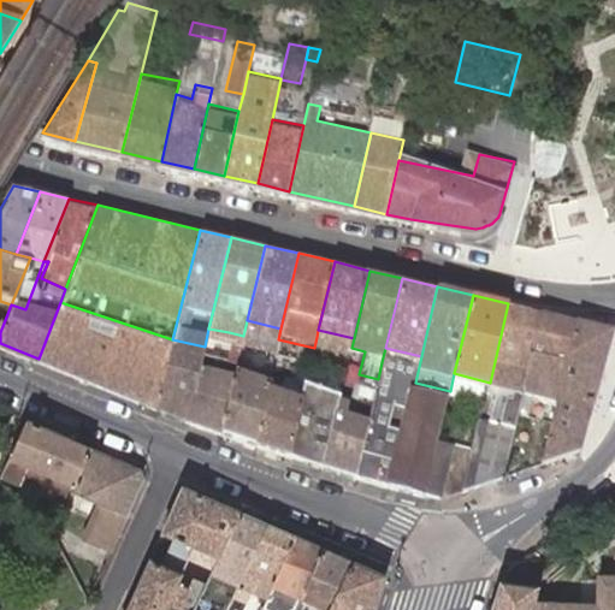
[(0,332),(11,305),(0,301),(0,332)]
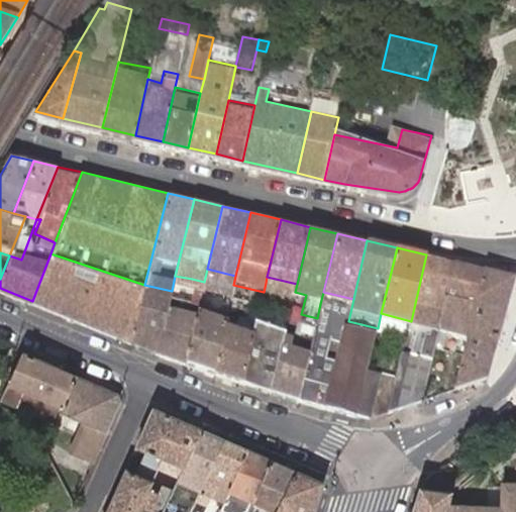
[(131,340),(144,285),(50,253),(32,301),(131,340)]
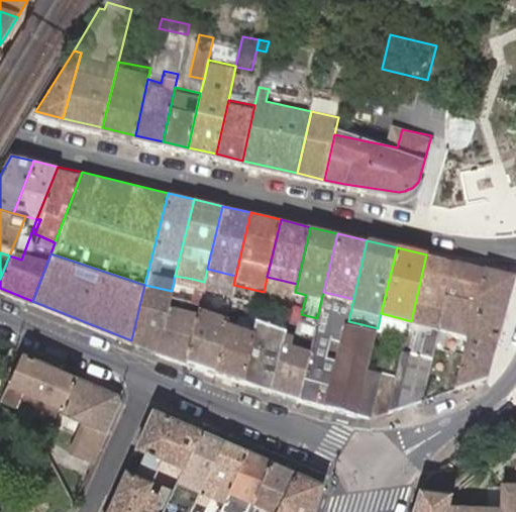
[(455,262),(426,254),(411,321),(421,323),(418,335),(403,404),(423,396),(427,382),(429,373),(436,342),(455,262)]
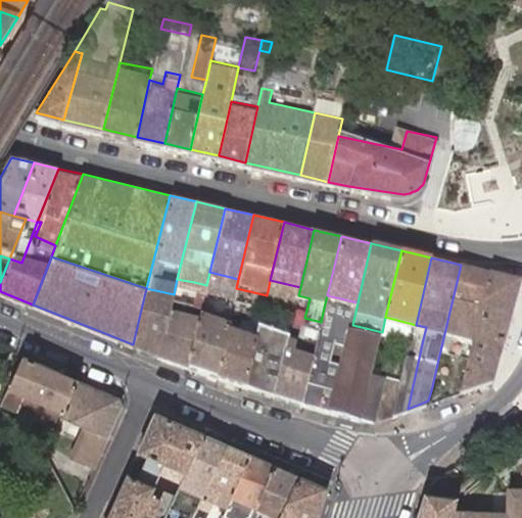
[(474,334),(489,271),(477,269),(461,265),(441,346),(449,348),(454,333),(473,338),(474,334)]
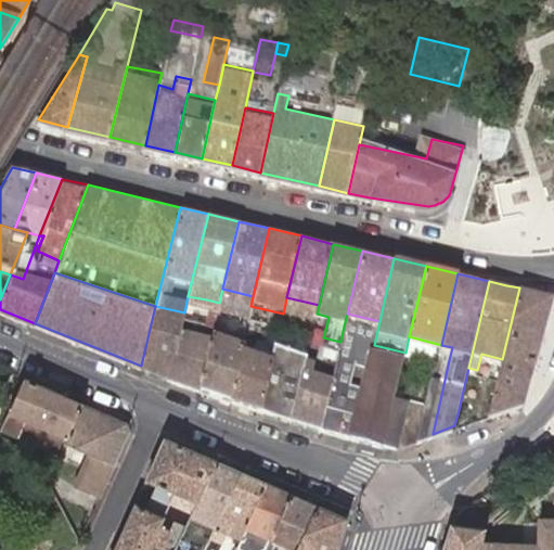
[(551,295),(519,288),(503,355),(536,362),(551,295)]
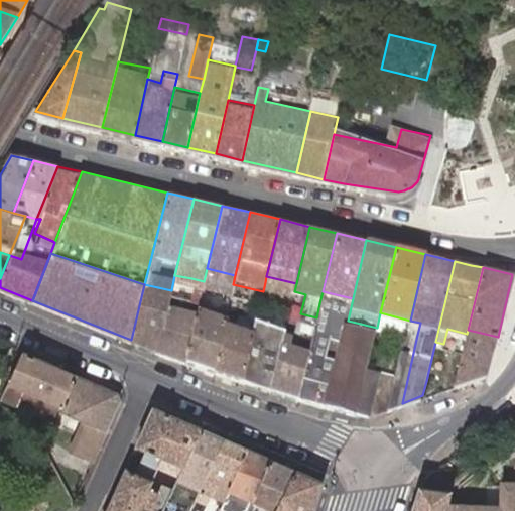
[(205,277),(233,284),(235,275),(207,268),(205,277)]
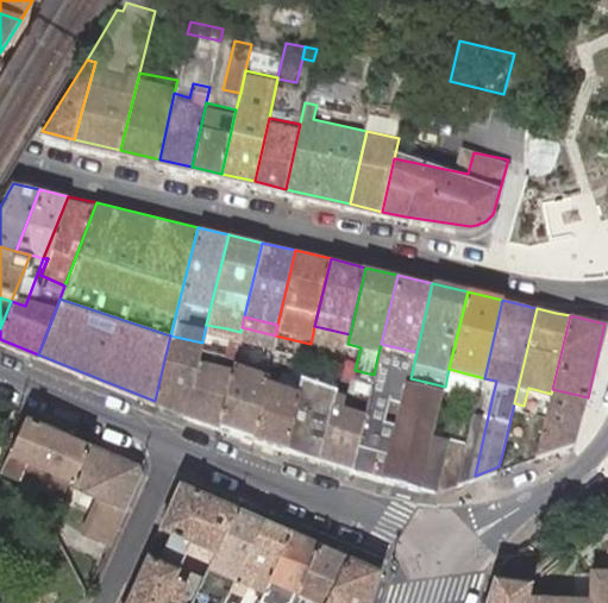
[(240,332),(226,328),(221,347),(236,351),(240,332)]
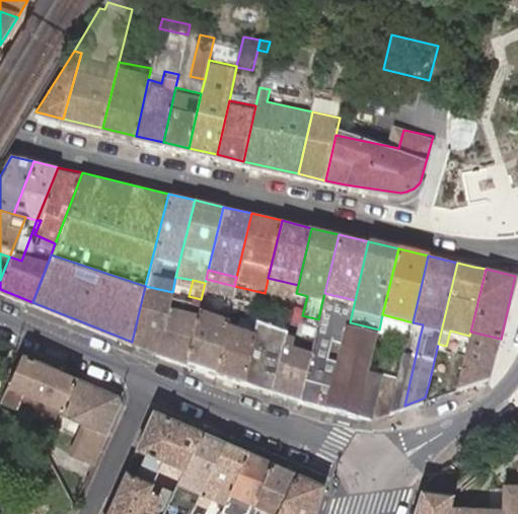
[(279,287),(267,284),(265,293),(277,296),(279,287)]
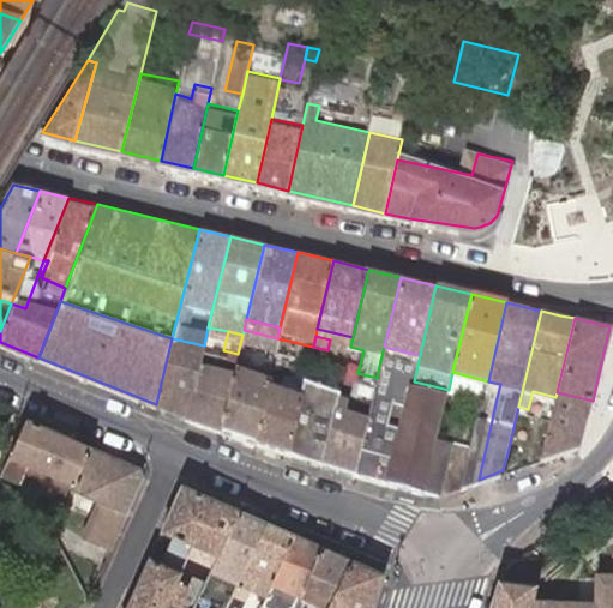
[(204,345),(172,338),(156,404),(186,416),(202,355),(204,345)]
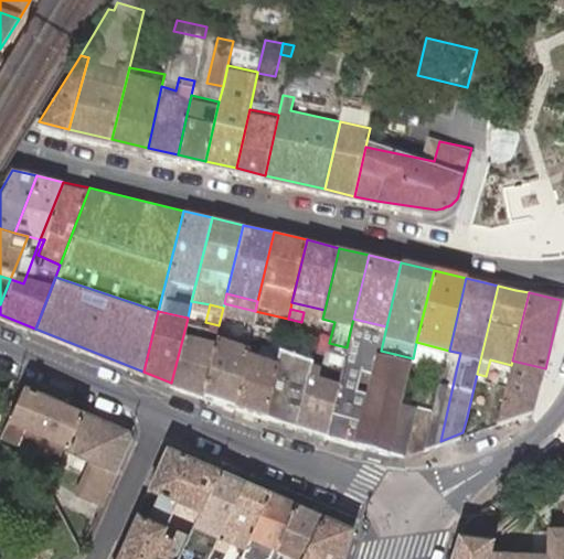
[(301,322),(288,319),(286,329),(318,336),(320,325),(301,322)]
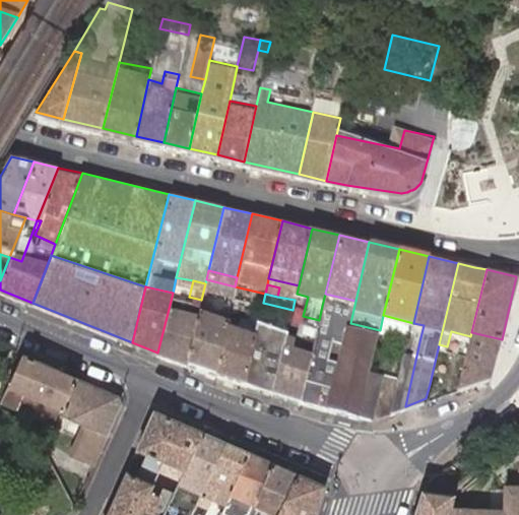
[(200,304),(201,300),(189,297),(187,305),(171,301),(157,352),(173,358),(186,362),(200,304)]
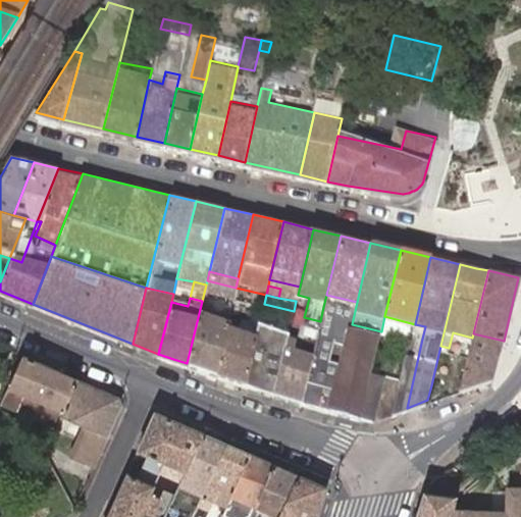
[(187,363),(215,373),(229,312),(201,305),(187,363)]
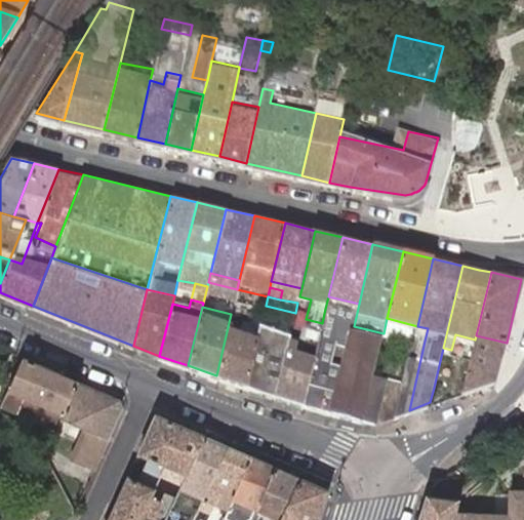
[(322,323),(313,365),(304,403),(363,418),(383,335),(353,329),(344,371),(335,370),(350,315),(325,309),(322,323)]
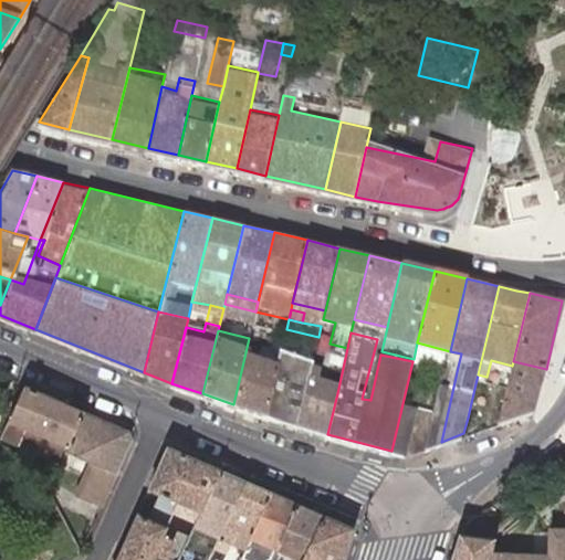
[(233,404),(265,415),(281,351),(282,345),(250,337),(249,338),(233,404)]
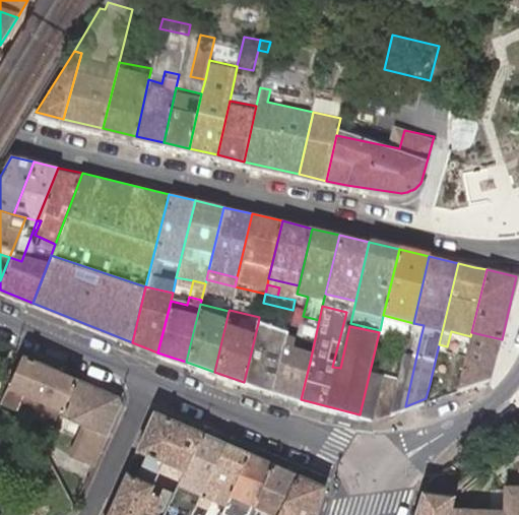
[(244,382),(273,392),(282,356),(287,330),(258,323),(244,382)]
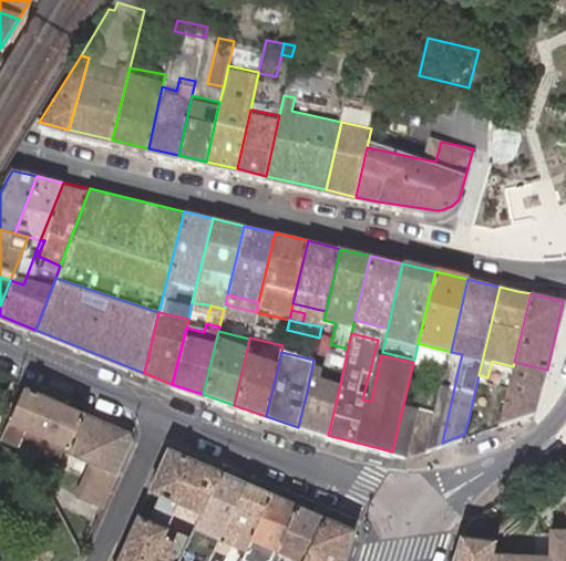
[(537,408),(547,370),(514,362),(513,366),(507,388),(500,422),(537,408)]
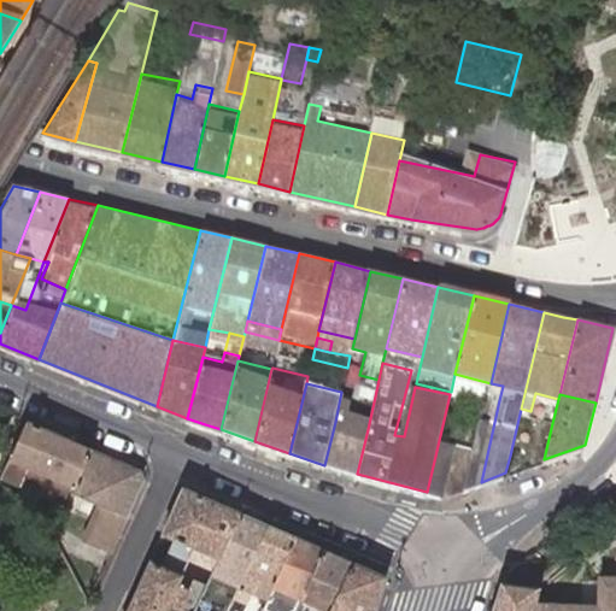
[(91,442),(27,415),(18,435),(9,458),(31,466),(28,476),(45,483),(50,474),(74,483),(91,442)]
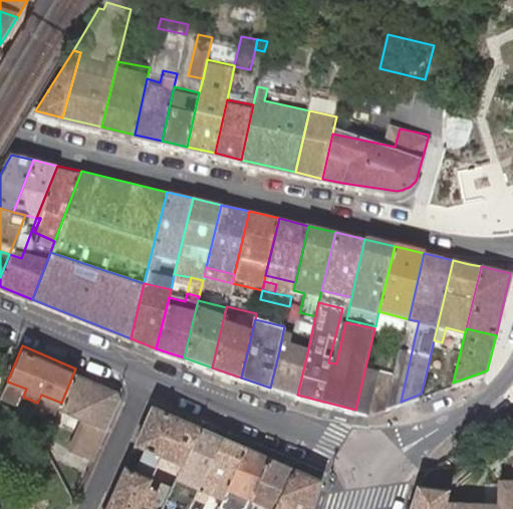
[(453,383),(460,352),(448,349),(439,388),(453,383)]
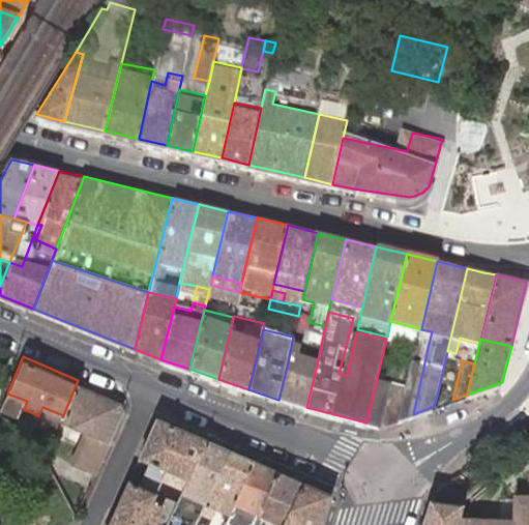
[(306,407),(316,369),(288,362),(278,400),(306,407)]
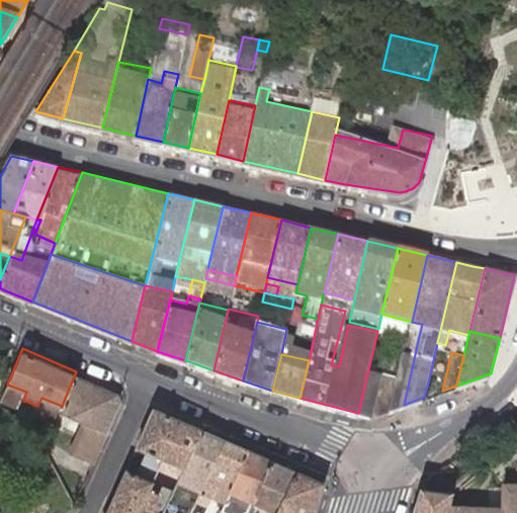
[(118,390),(76,371),(62,406),(59,412),(75,419),(106,432),(122,398),(118,390)]
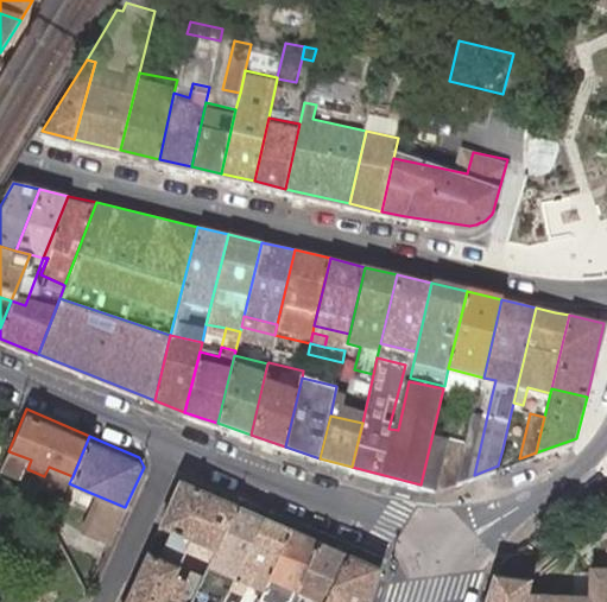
[(512,439),(505,438),(503,449),(510,450),(512,439)]
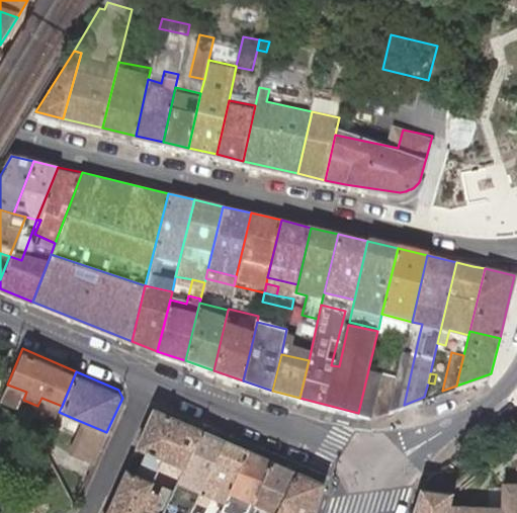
[(153,405),(127,463),(172,484),(178,473),(199,426),(153,405)]
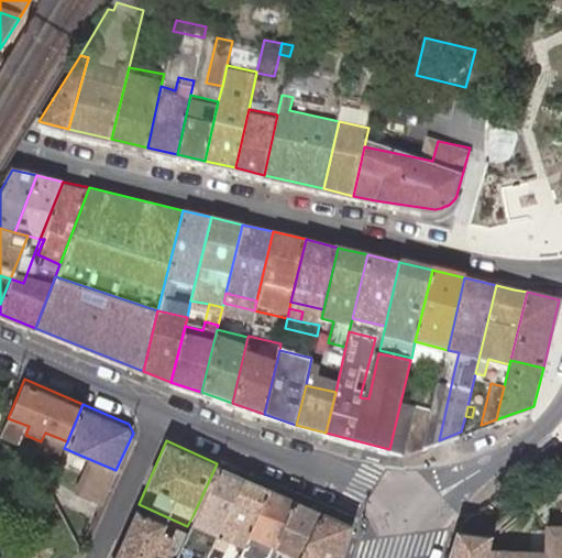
[(73,521),(90,527),(116,470),(81,456),(64,499),(79,505),(73,521)]
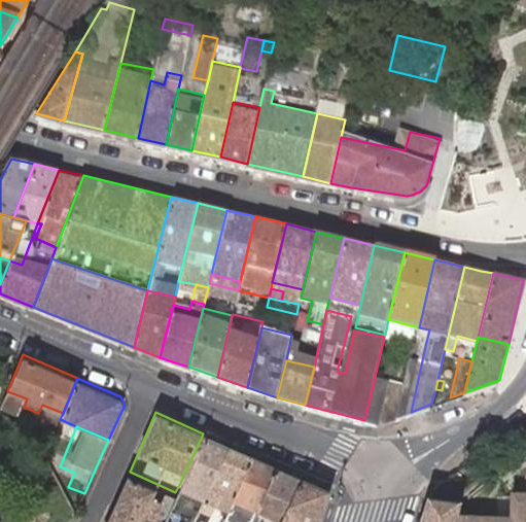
[(228,445),(203,433),(181,481),(207,491),(228,445)]
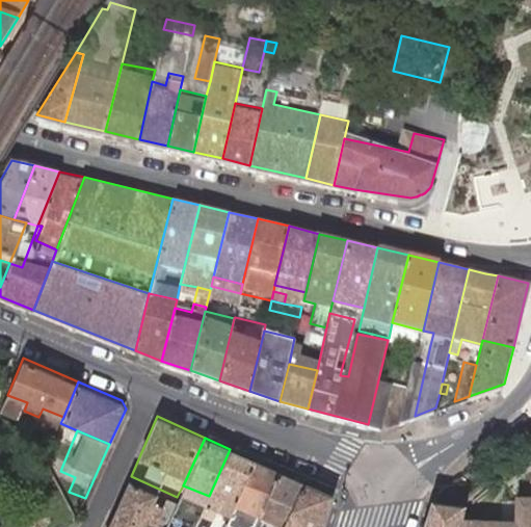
[(255,459),(230,449),(209,496),(219,501),(226,489),(239,494),(255,459)]
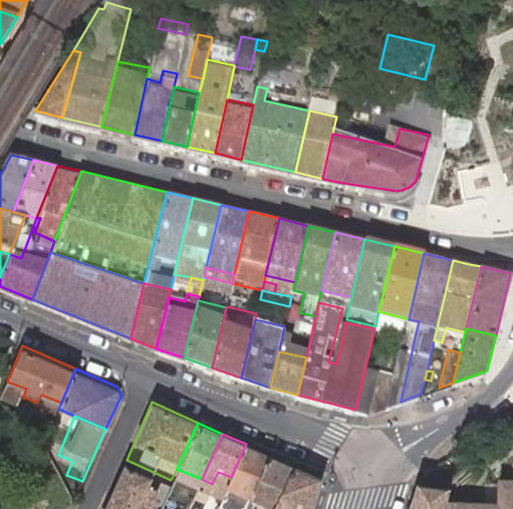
[(269,454),(246,444),(231,477),(228,483),(251,494),(269,454)]
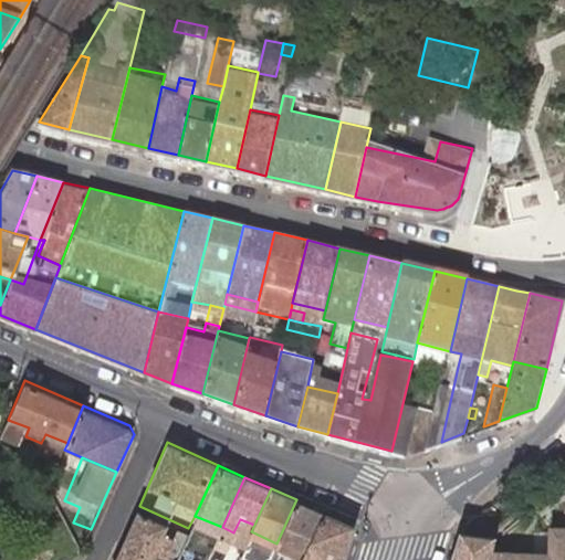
[(325,510),(296,499),(276,543),(303,557),(325,510)]
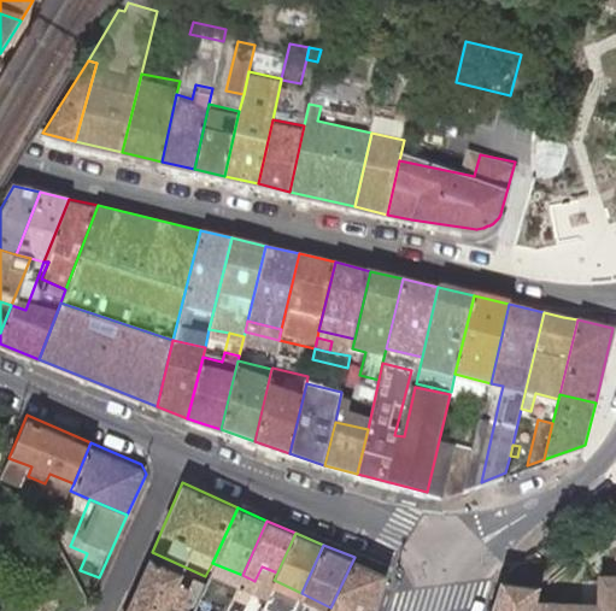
[(205,576),(152,552),(125,610),(189,610),(200,588),(205,576)]
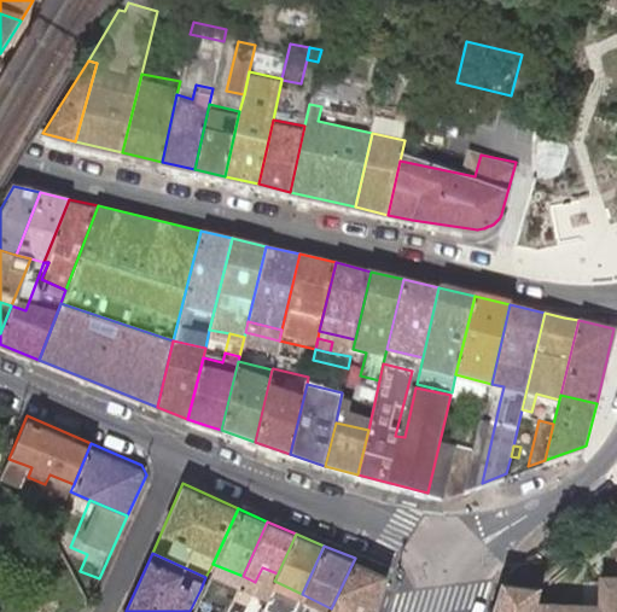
[(377,611),(390,572),(355,558),(331,608),(329,611),(377,611)]
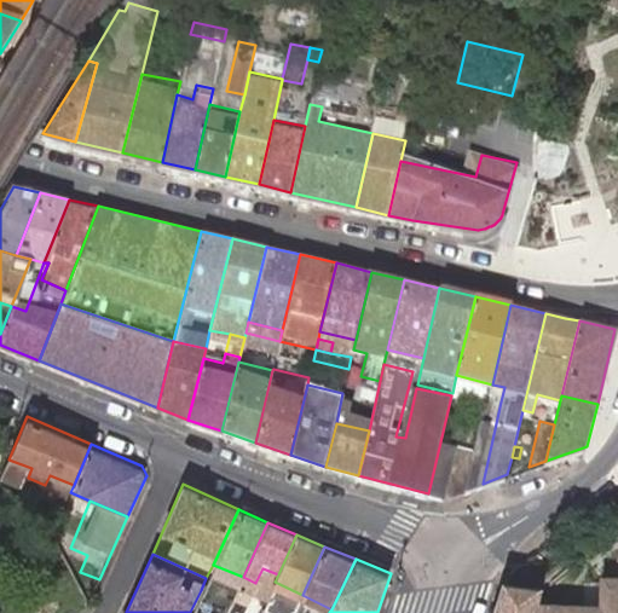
[(213,565),(206,578),(201,590),(230,605),(243,577),(213,565)]
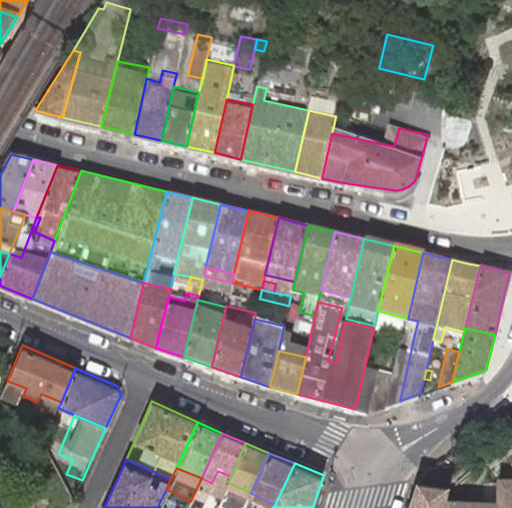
[(449,484),(422,483),(412,507),(511,507),(511,472),(502,472),(502,499),(449,497),(449,484)]
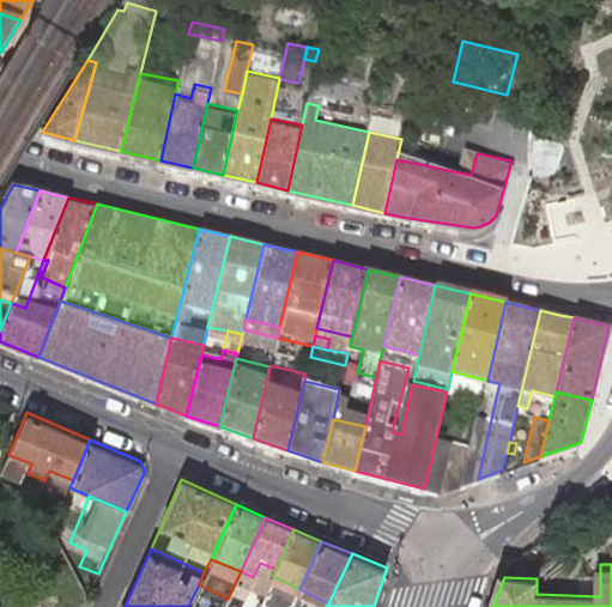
[(272,576),(264,596),(289,606),(290,606),(300,589),(272,576)]
